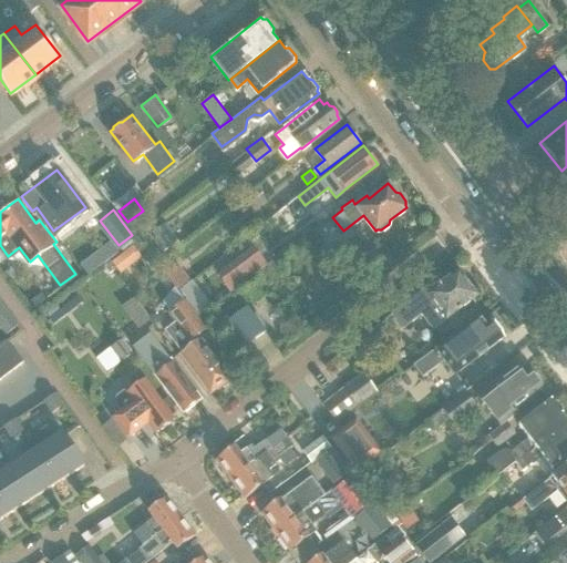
[(133,243),(112,259),(121,270),(142,254),(133,243)]
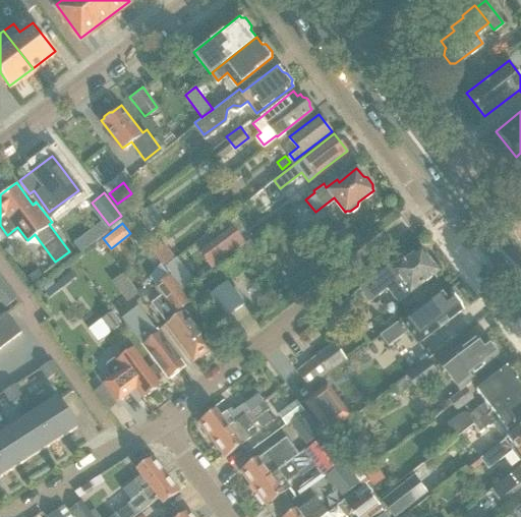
[(211,265),(244,238),(233,224),(199,249),(211,265)]
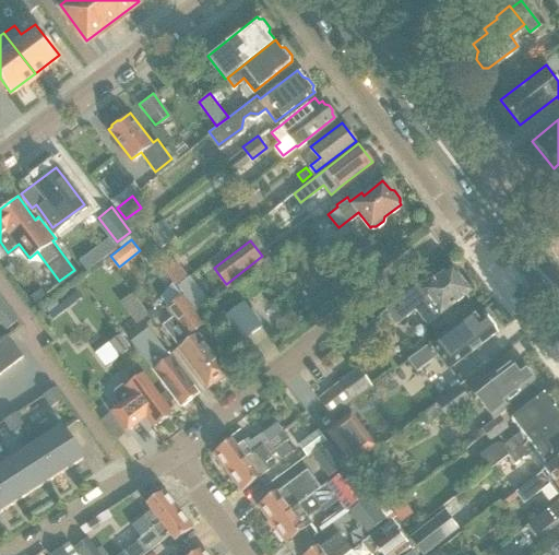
[(176,259),(164,269),(176,283),(188,274),(176,259)]
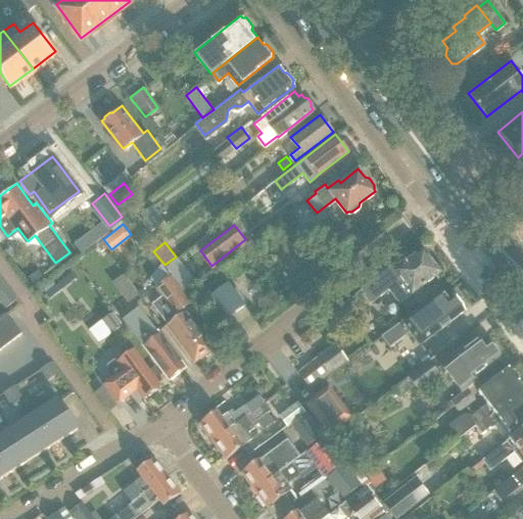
[(414,252),(405,260),(400,254),(377,273),(377,274),(361,286),(371,299),(387,287),(398,301),(422,283),(423,285),(433,277),(431,274),(438,269),(423,249),(416,254),(414,252)]
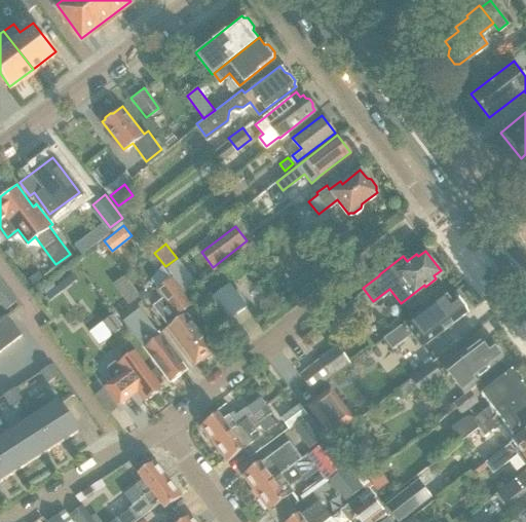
[(178,258),(164,268),(172,276),(184,266),(178,258)]
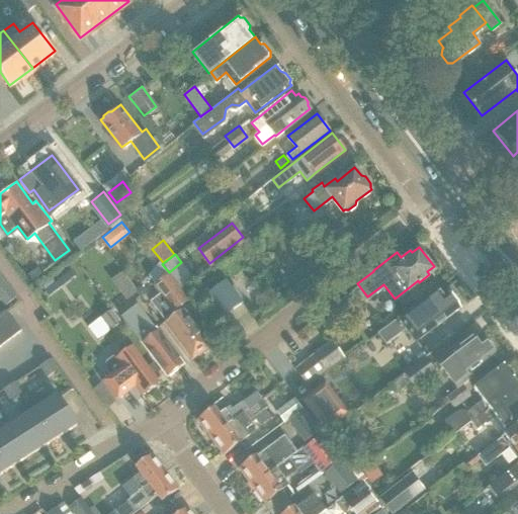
[(37,265),(24,275),(32,285),(46,275),(37,265)]
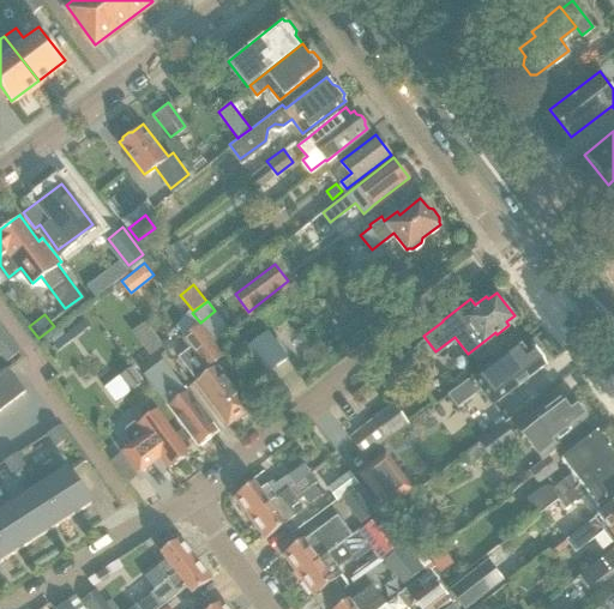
[(211,361),(223,351),(200,323),(186,332),(193,342),(209,362),(211,361)]
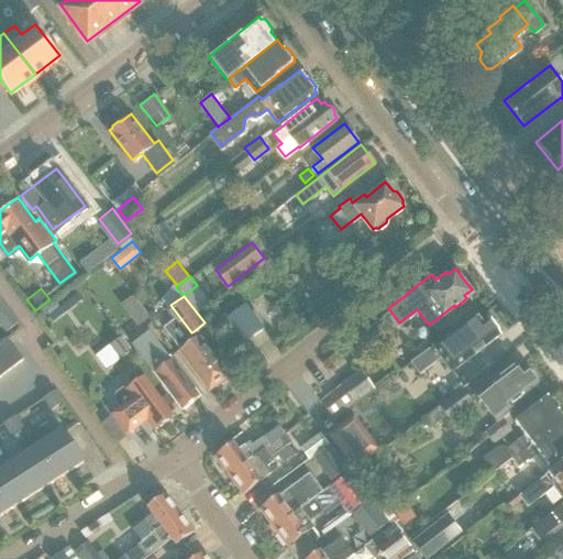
[(15,320),(0,299),(0,321),(6,329),(15,320)]
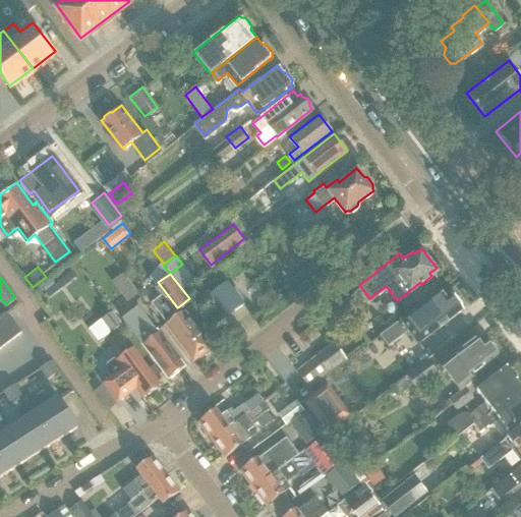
[(207,293),(223,317),(243,301),(227,279),(207,293)]
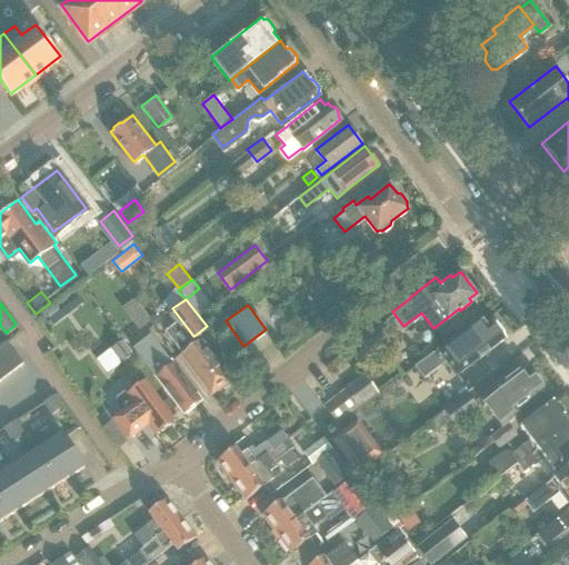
[(432,350),(415,364),(423,375),(441,362),(445,359),(456,374),(466,366),(505,336),(503,335),(505,329),(500,324),(493,323),(492,320),(487,324),(480,315),(455,335),(456,335),(433,352),(432,350)]
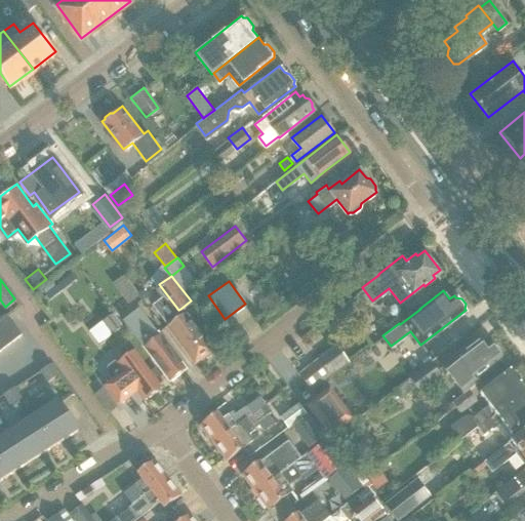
[(195,360),(211,348),(185,312),(184,313),(180,309),(178,310),(165,292),(152,303),(195,360)]
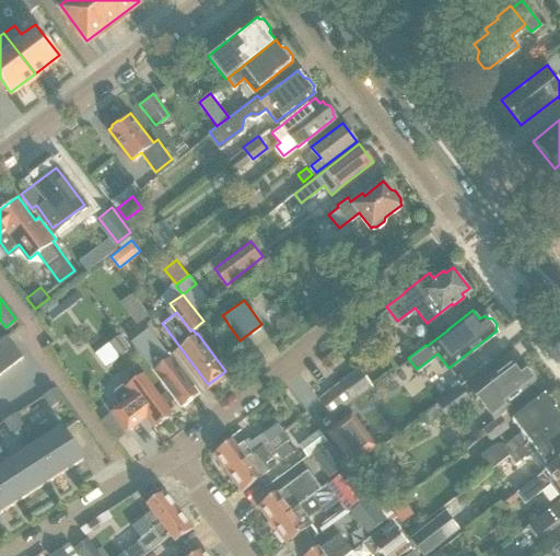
[(129,338),(181,405),(198,392),(147,325),(129,338)]
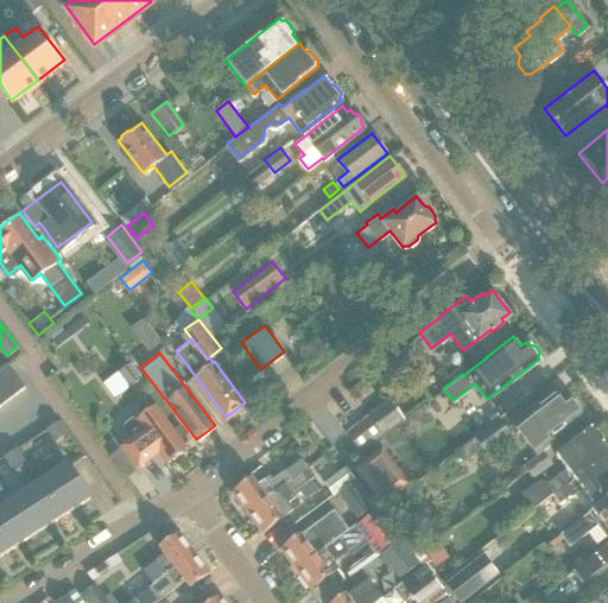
[(8,361),(0,367),(0,376),(13,393),(25,383),(8,361)]
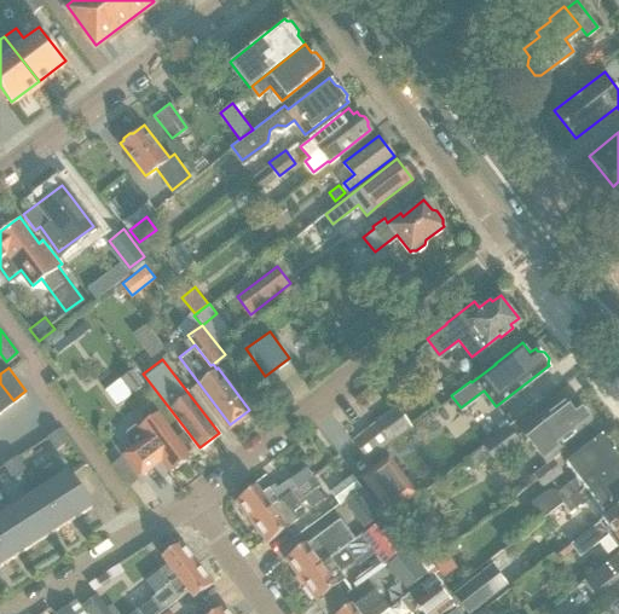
[(133,391),(144,382),(133,368),(122,376),(133,391)]
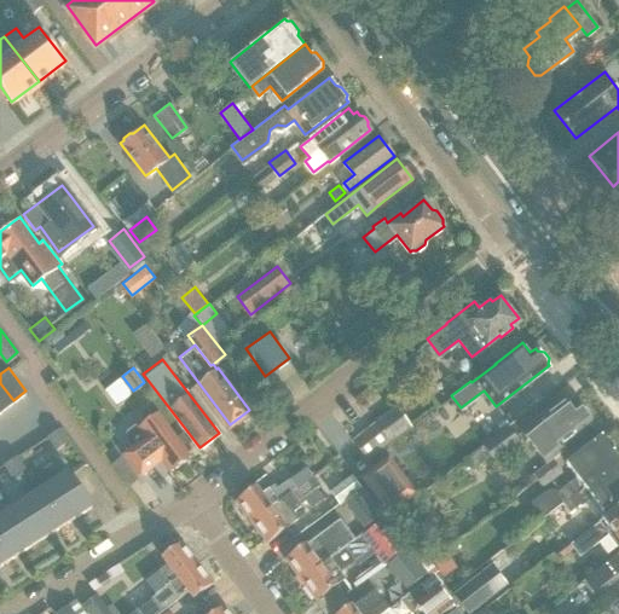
[(0,407),(1,410),(13,400),(0,383),(0,407)]
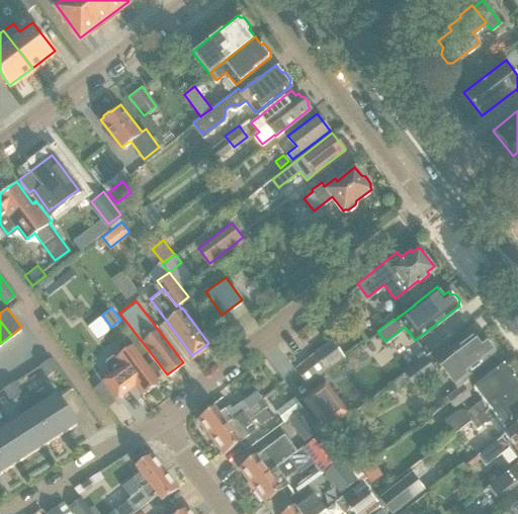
[(482,339),(478,333),(461,344),(459,341),(437,358),(440,361),(439,361),(457,386),(473,372),(471,369),(496,351),(495,349),(495,345),(492,340),(487,340),(485,337),(482,339)]
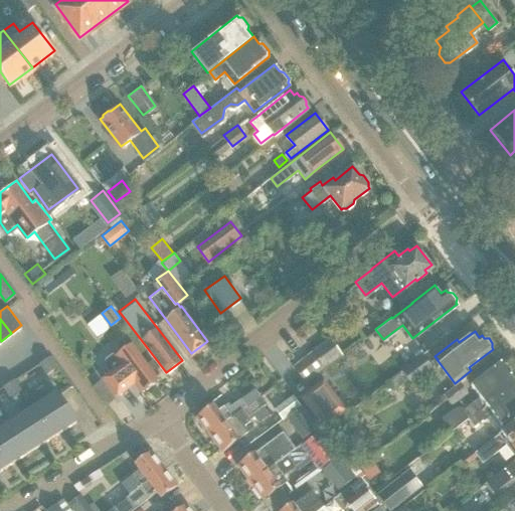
[(342,353),(330,336),(294,363),(306,380),(342,353)]
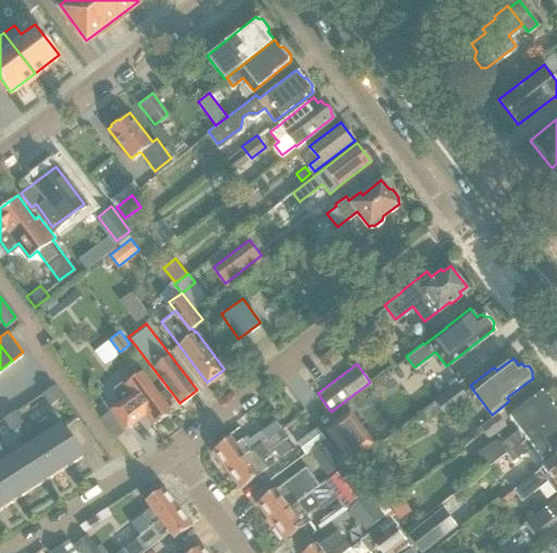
[(153,421),(171,409),(141,370),(126,382),(124,380),(121,380),(113,386),(113,394),(119,401),(111,407),(126,427),(146,412),(153,421)]
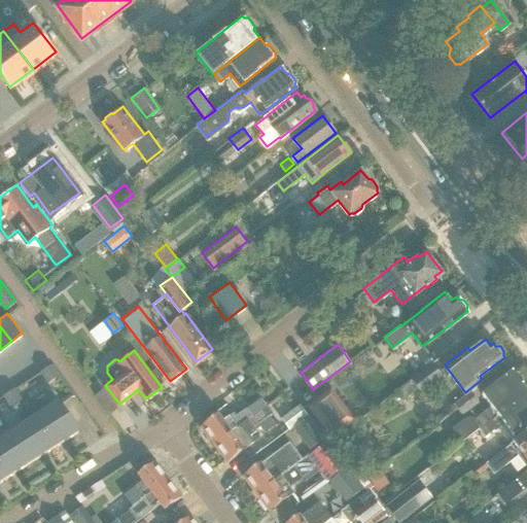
[(40,371),(47,381),(58,374),(50,363),(40,371)]
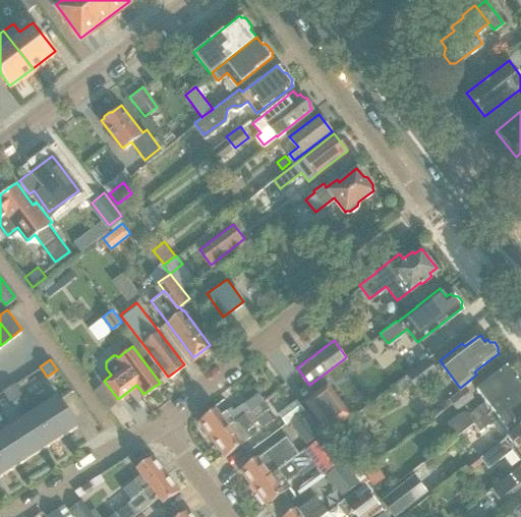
[(417,387),(436,375),(425,359),(407,371),(417,387)]
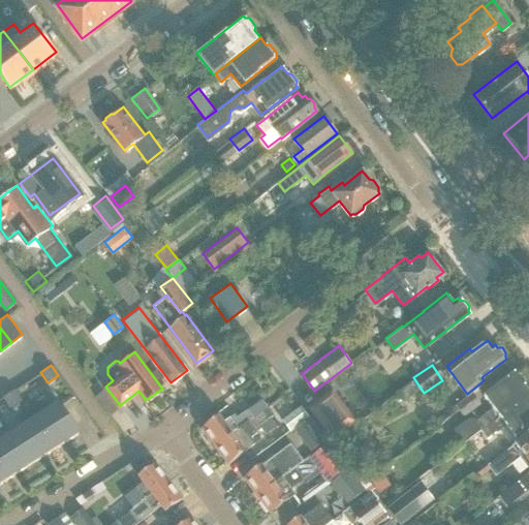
[(471,415),(466,418),(454,427),(463,440),(480,427),(480,428),(528,391),(524,383),(525,378),(520,372),(515,372),(514,370),(484,393),(493,405),(476,418),(471,415)]
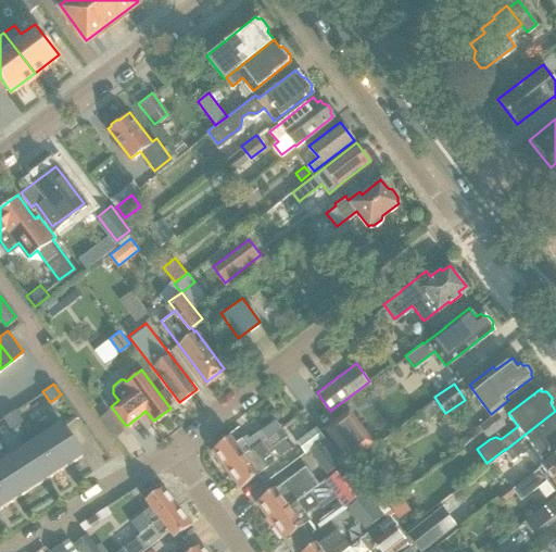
[(3,416),(11,427),(22,419),(14,409),(3,416)]
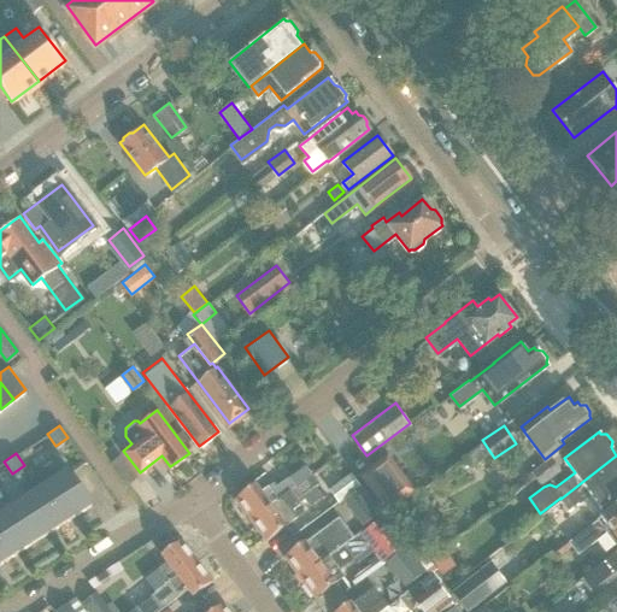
[(564,471),(552,454),(533,470),(545,486),(564,471)]
